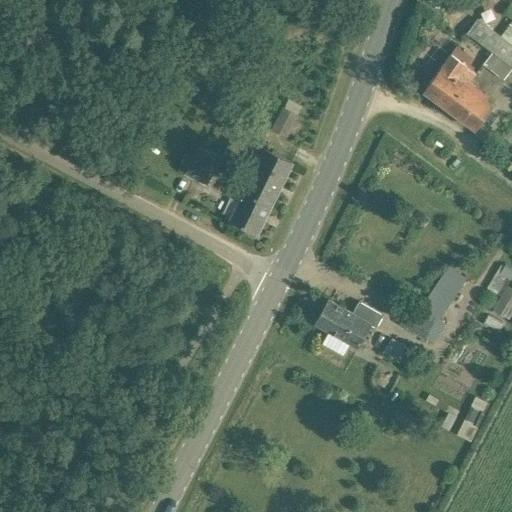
[(490,50),(500,36),(479,20),(468,34),(490,50)]
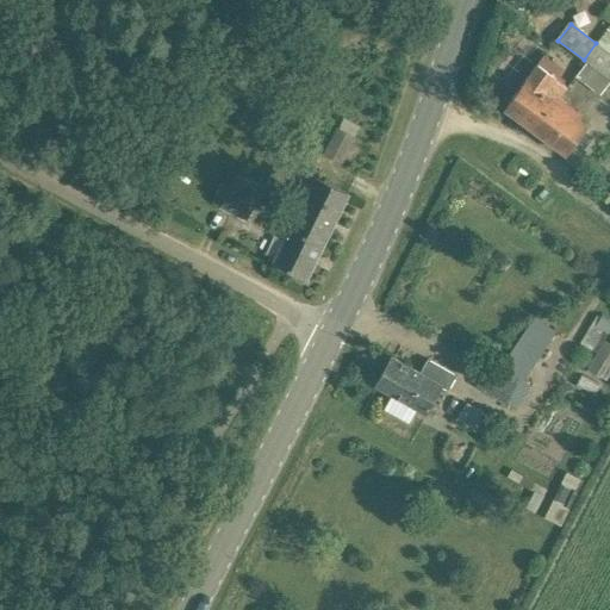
[(584,60),(586,62),(609,80),(609,54),(596,43),(584,60)]
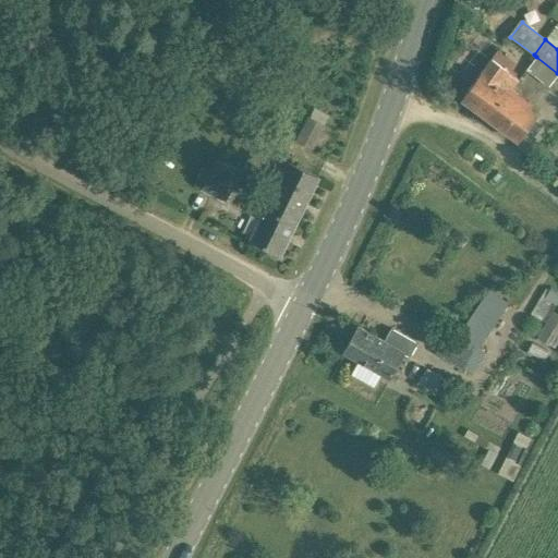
[(463,98),(492,119),(513,91),(510,88),(518,80),(506,71),(508,69),(493,58),(463,98)]
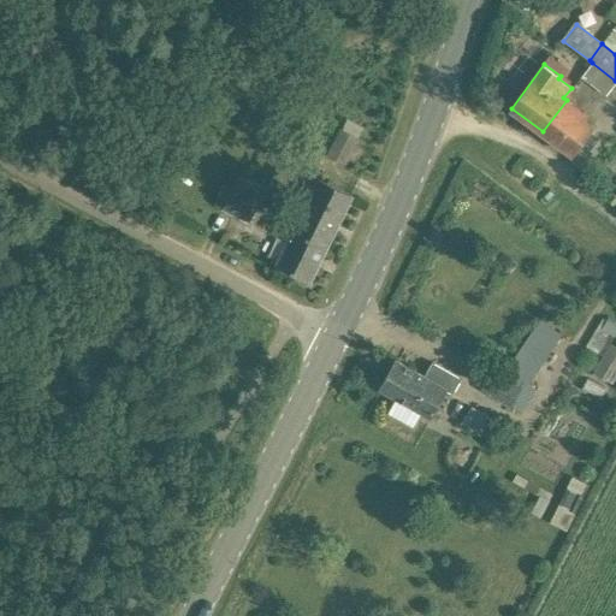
[(574,154),(581,144),(593,130),(585,124),(590,117),(567,100),(543,131),(574,154)]
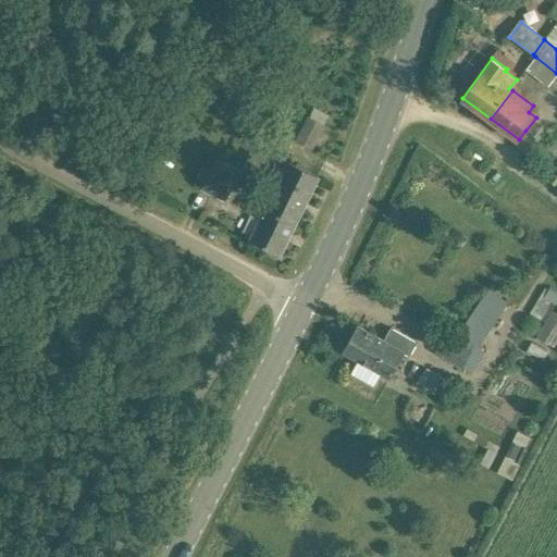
[(240,171),(215,159),(202,188),(226,200),(240,171)]
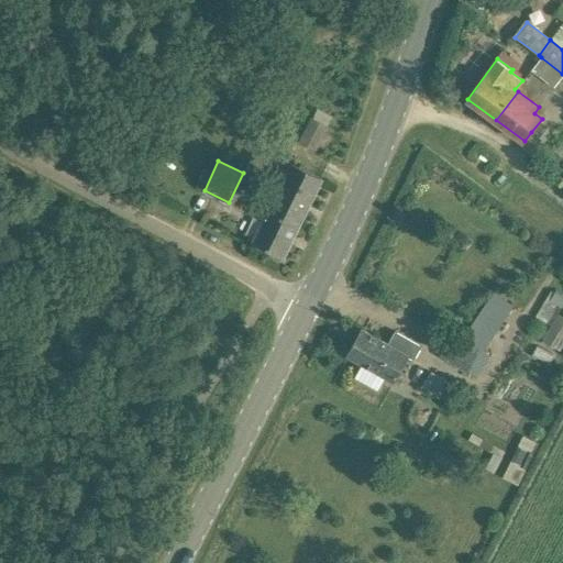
[(304,218),(257,196),(250,211),(265,219),(253,243),(284,257),(304,218)]
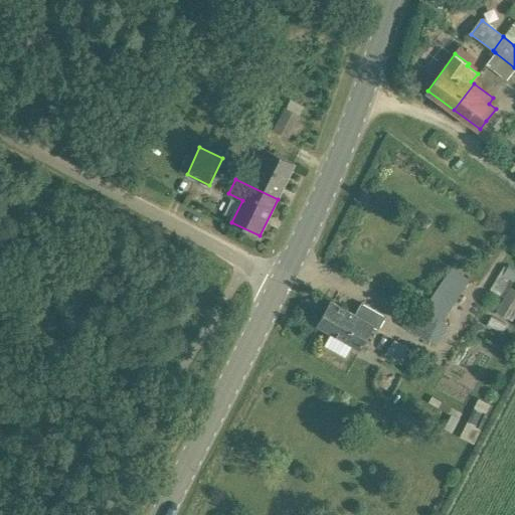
[(514,282),(514,281),(514,270),(508,267),(503,275),(500,273),(490,290),(504,298),(496,312),(503,316),(512,321),(514,315),(514,289),(512,287),(514,282)]
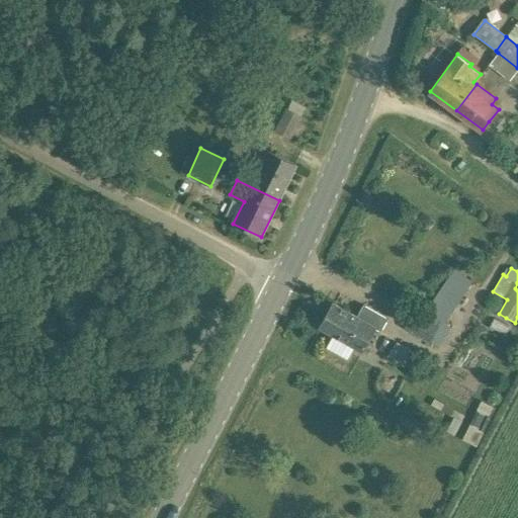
[(321,328),(330,333),(362,351),(376,326),(335,304),(321,328)]
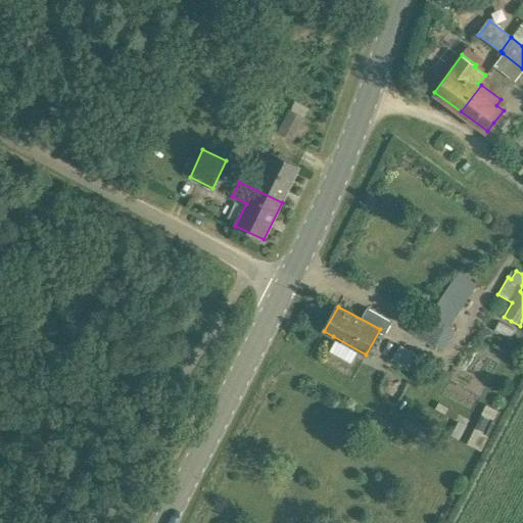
[(417,316),(409,330),(435,344),(443,331),(417,316)]
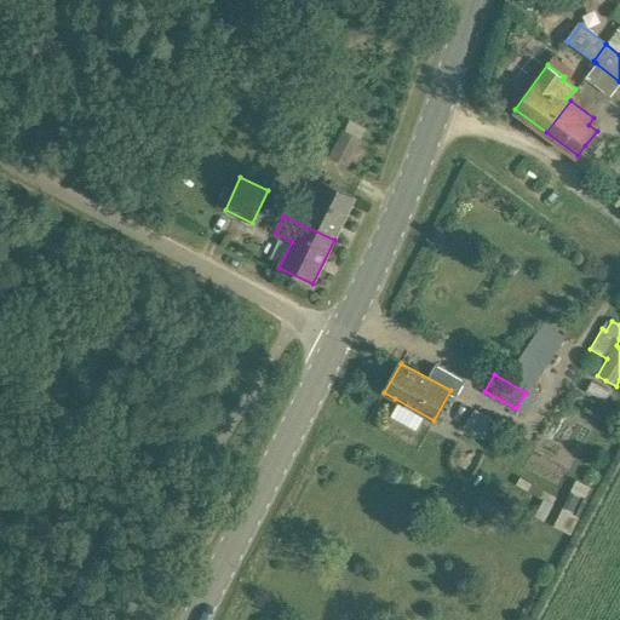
[(500,451),(511,434),(476,413),(466,430),(500,451)]
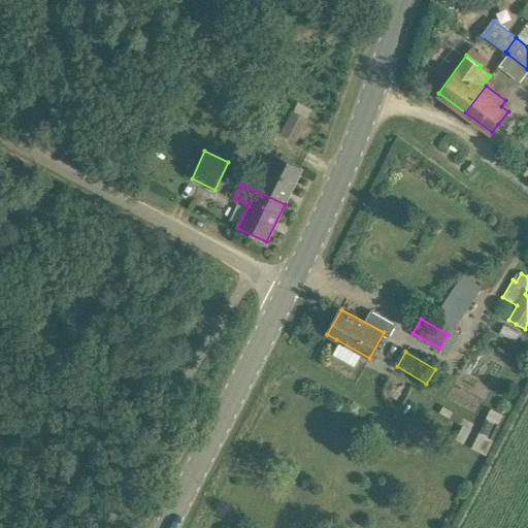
[(463,442),(473,422),(465,419),(442,407),(439,413),(463,424),(456,438),(463,442)]
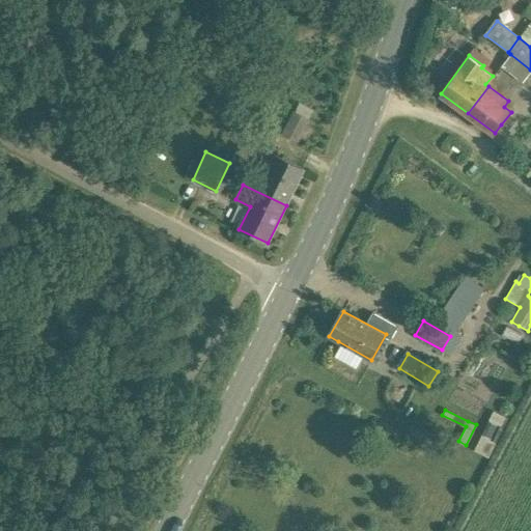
[(500,425),(505,416),(494,411),(488,420),(496,424),(500,425)]
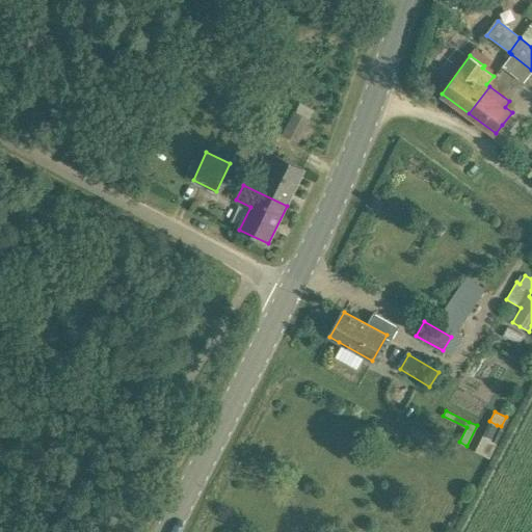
[(490,440),(497,425),(489,421),(483,436),(490,440)]
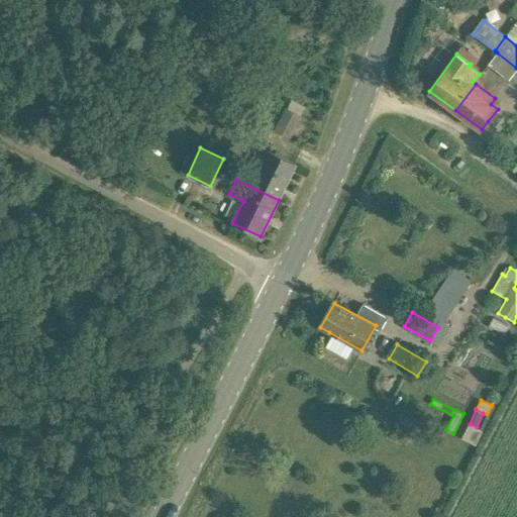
[(477,445),(483,430),(477,427),(470,424),(462,438),(477,445)]
